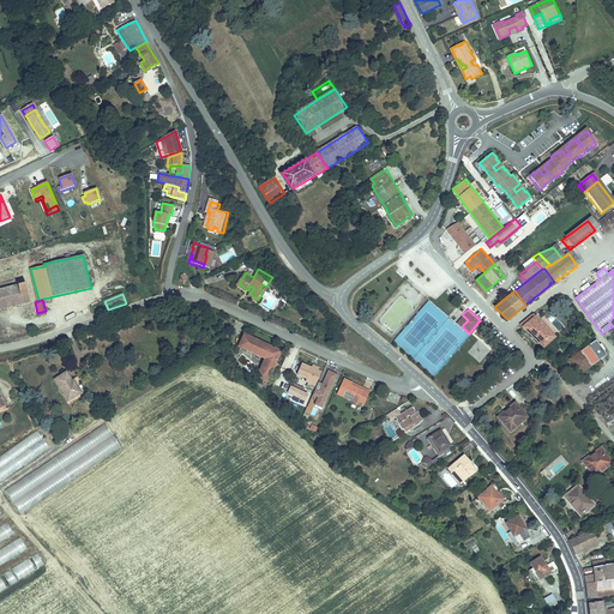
[(534,312),(521,323),(543,345),(555,335),(534,312)]
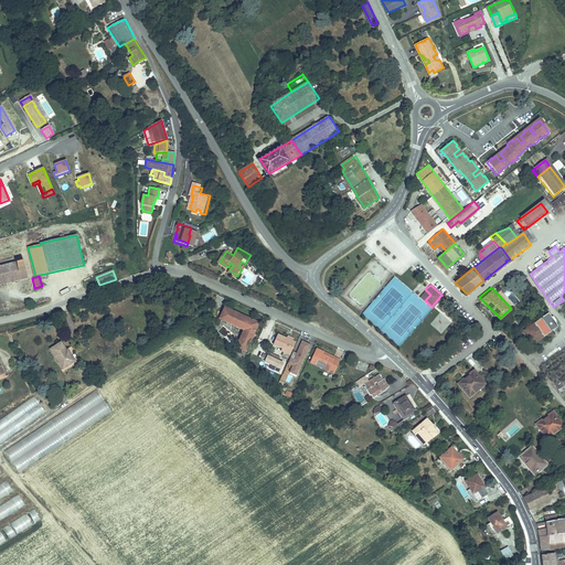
[(419,296),(425,300),(430,295),(425,289),(419,296)]
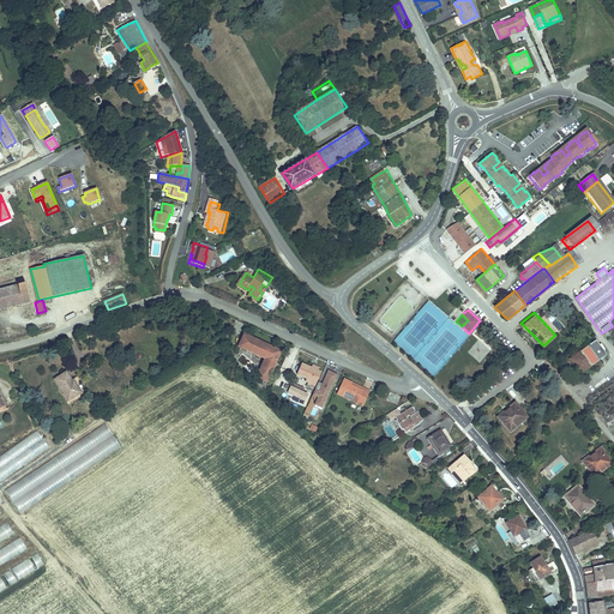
[(253,354),(266,360),(268,359),(276,362),(281,351),(271,347),(270,349),(257,343),(253,354)]
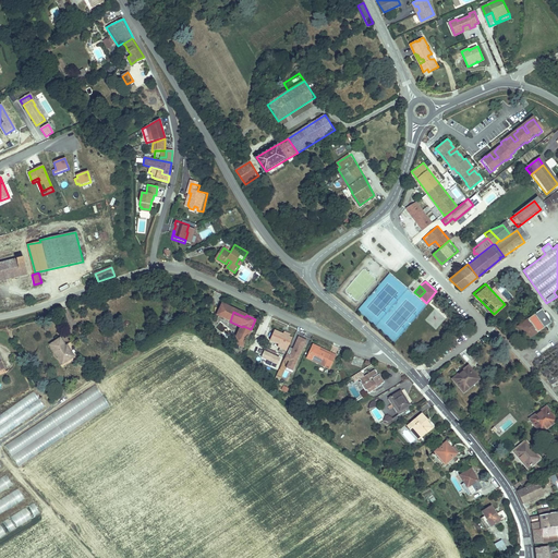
[(549,328),(550,326),(550,324),(550,323),(550,322),(550,319),(550,318),(549,317),(548,316),(547,316),(544,312),(514,330),(523,344),(541,332),(546,329),(546,330),(548,329),(549,328)]
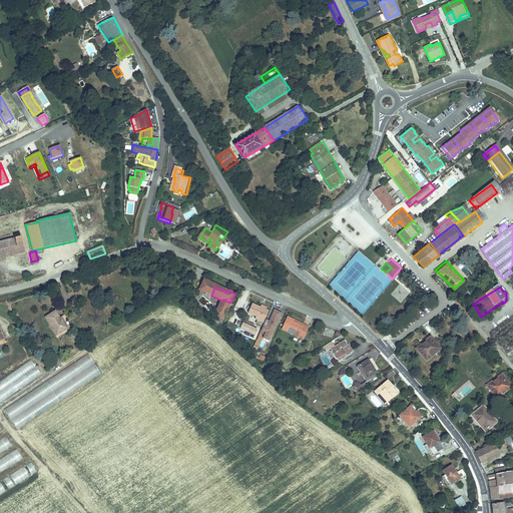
[(248,313),(255,317),(265,320),(269,312),(265,311),(260,308),(252,305),(248,313)]
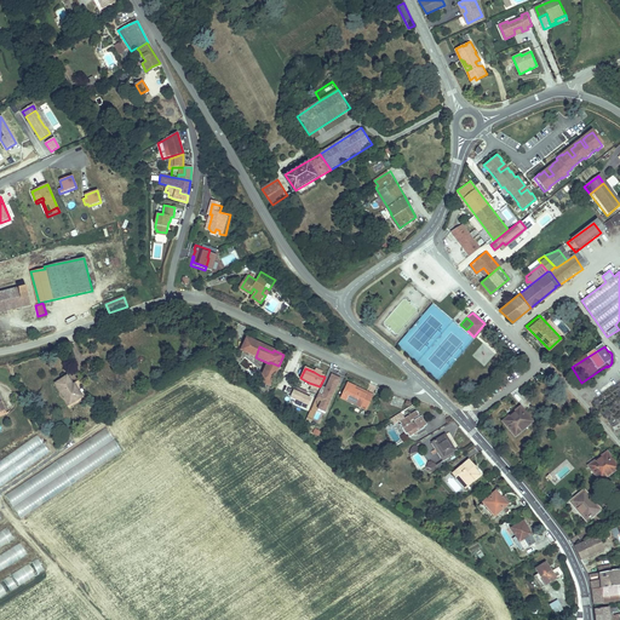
[(340,378),(332,374),(326,388),(322,386),(316,399),(328,405),(340,378)]
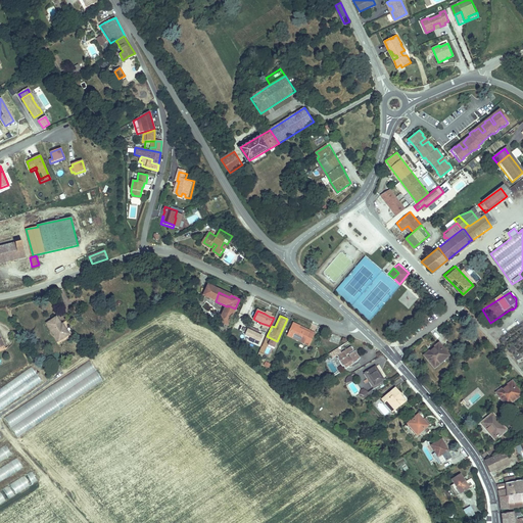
[(57,318),(48,323),(59,341),(69,334),(66,328),(69,326),(66,321),(61,324),(57,318)]
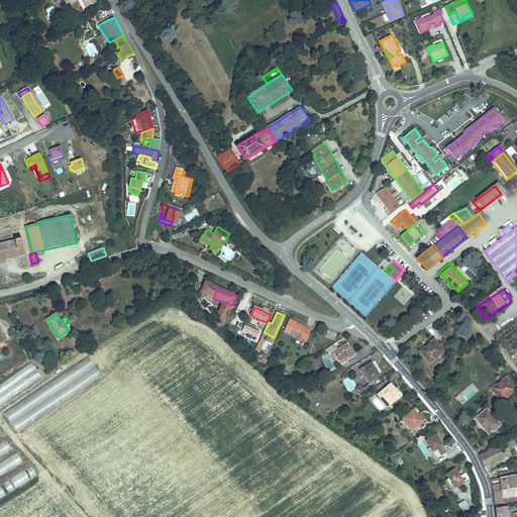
[(261,332),(256,330),(257,326),(246,321),(244,325),(242,324),(241,327),(244,328),(243,330),(253,335),(251,338),(256,340),(261,332)]
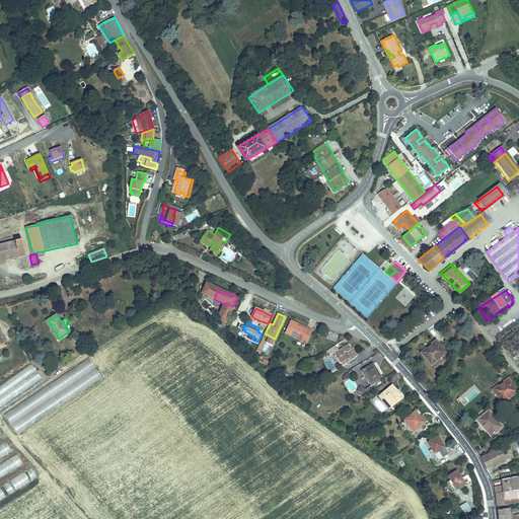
[(297,328),(298,326),(291,323),(285,336),(306,345),(310,335),(297,328)]
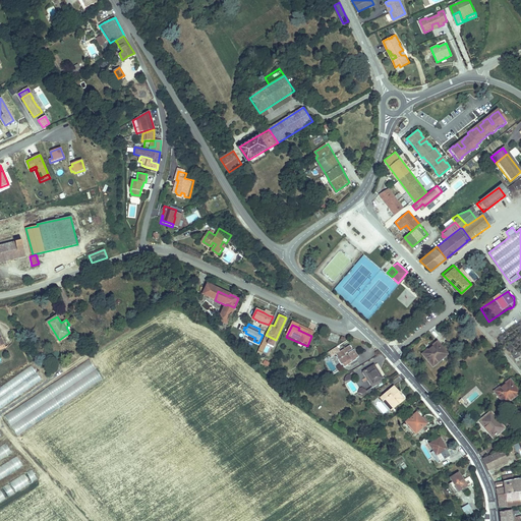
[(276,340),(270,338),(268,343),(273,346),(276,340)]
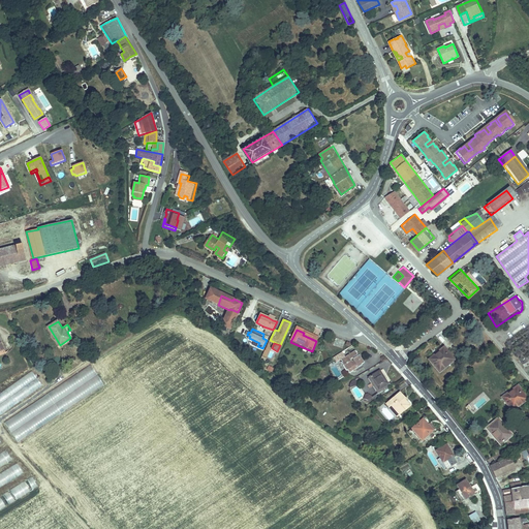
[(356,352),(342,361),(344,364),(342,365),(347,372),(349,371),(351,374),(366,366),(361,356),(360,358),(356,352)]
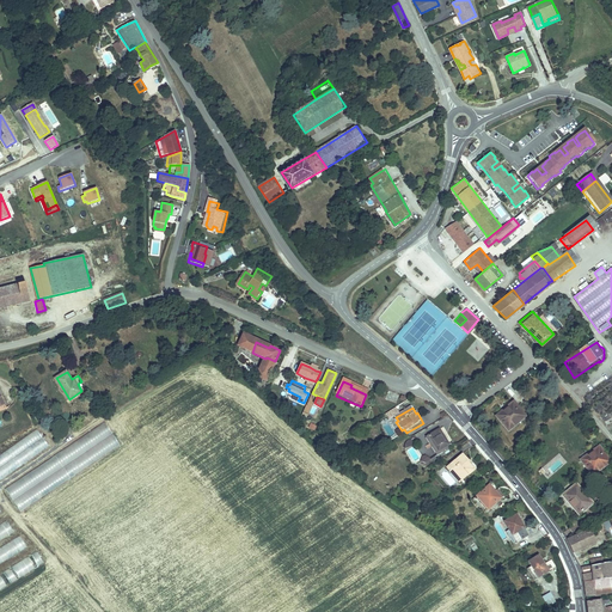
[(508,435),(524,420),(510,408),(496,422),(508,435)]
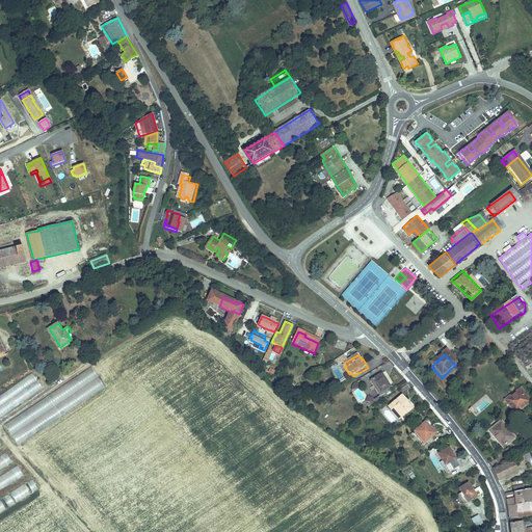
[(92,368),(3,424),(17,444),(105,389),(92,368)]
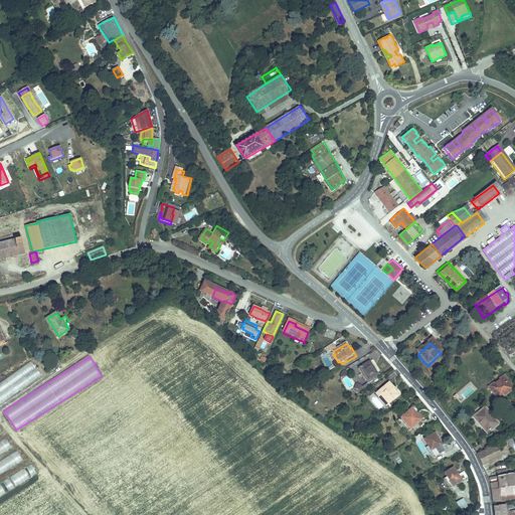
[(0,403),(41,376),(31,361),(0,381),(0,403)]
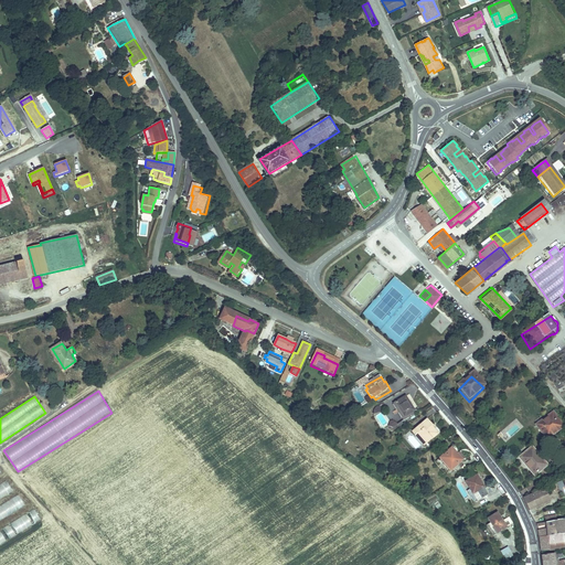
[(408,400),(398,405),(407,419),(417,414),(408,400)]
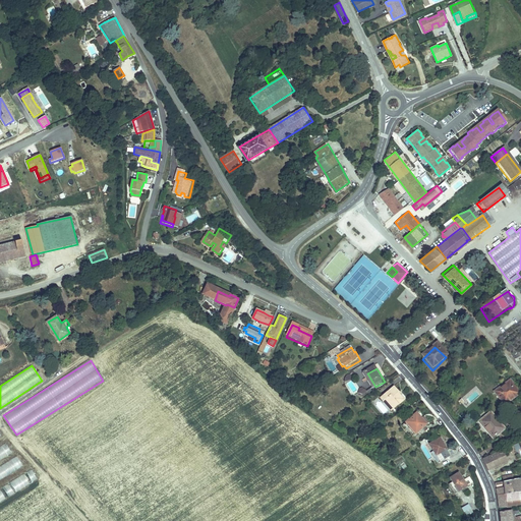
[(375,387),(367,373),(365,374),(373,388),(375,387)]
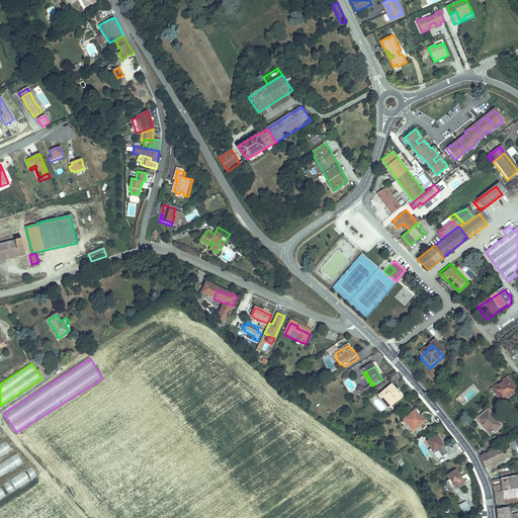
[(505,381),(492,392),(501,404),(514,393),(505,381)]
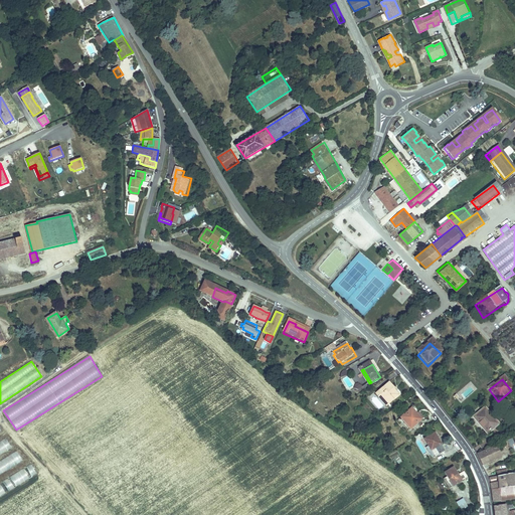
[(392,385),(381,394),(391,406),(400,398),(395,392),(397,390),(392,385)]
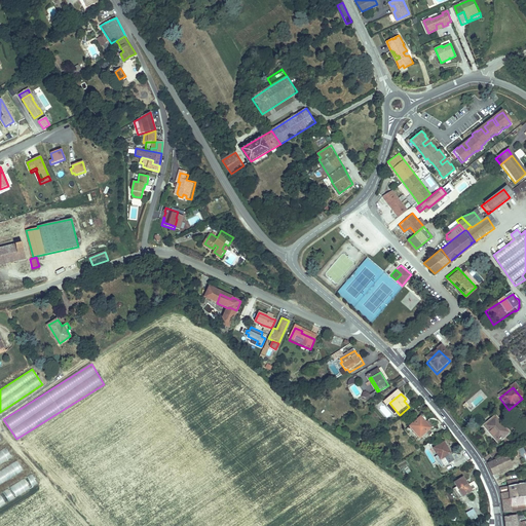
[(422,420),(411,429),(421,442),(433,431),(422,420)]
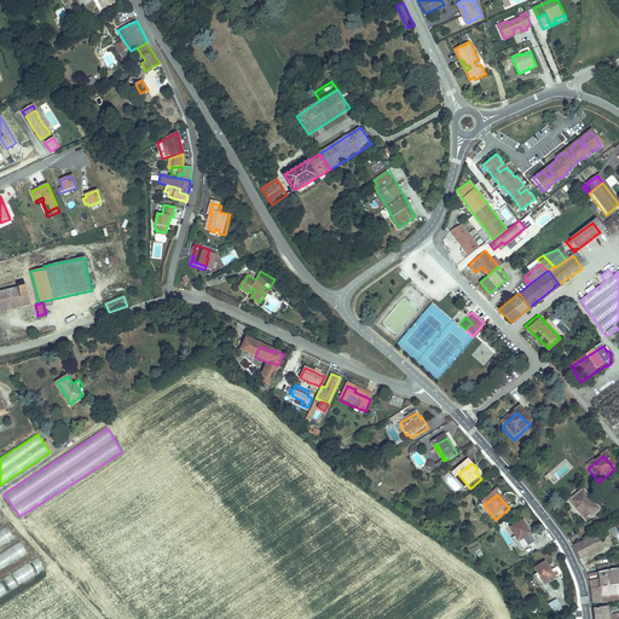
[(582,496),(570,505),(584,525),(597,514),(582,496)]
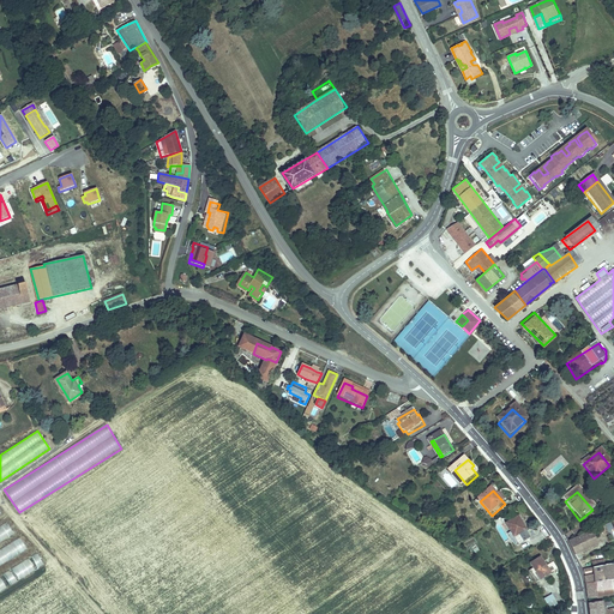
[(528,534),(521,522),(509,528),(513,536),(516,541),(513,542),(518,551),(527,546),(523,537),(528,534)]
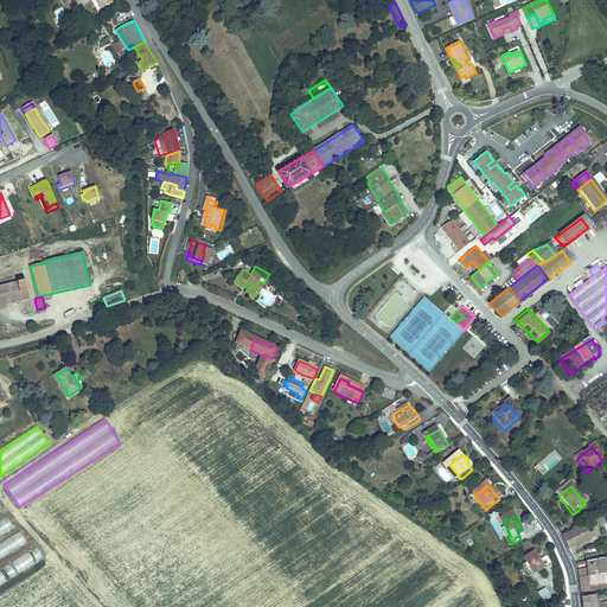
[(0,522),(0,537),(14,530),(8,518),(0,522)]
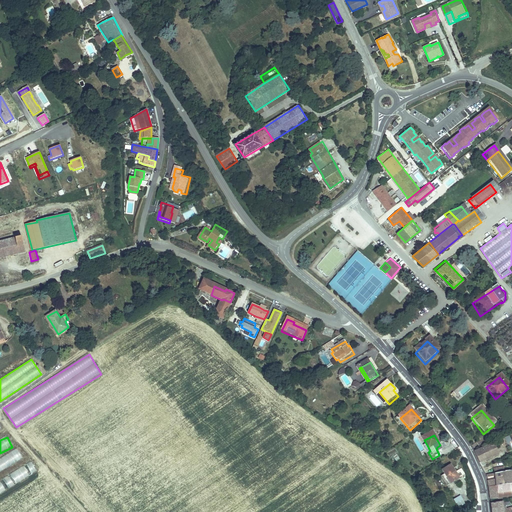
[(499,454),(498,453),(493,442),(478,449),(475,451),(481,462),(499,454)]
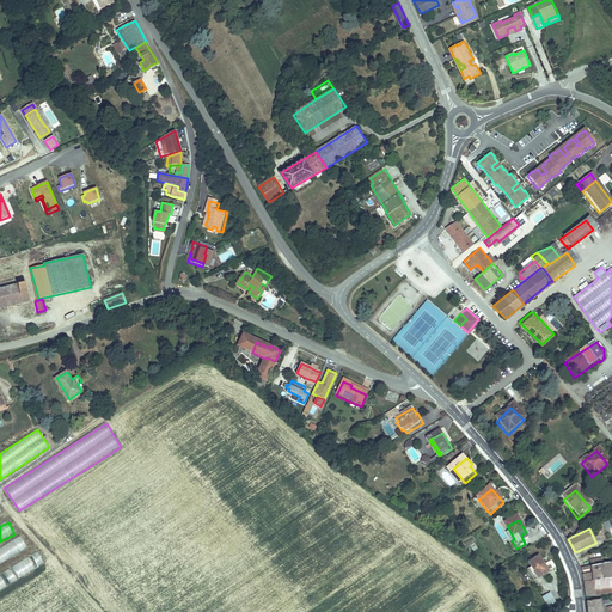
[(531,540),(526,532),(521,536),(525,544),(531,540)]
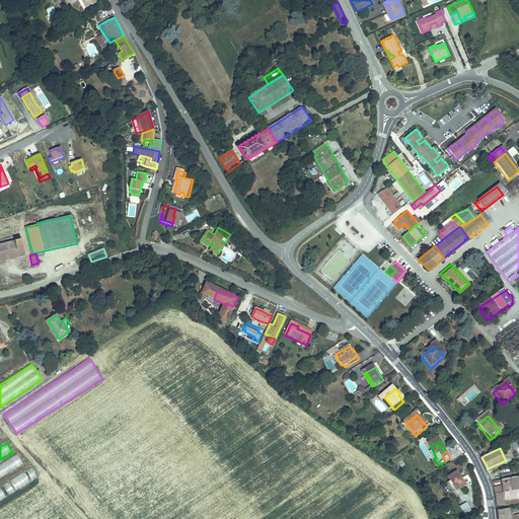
[(501,482),(493,483),(493,485),(495,495),(517,491),(518,490),(518,482),(518,477),(512,478),(511,474),(501,476),(501,482)]
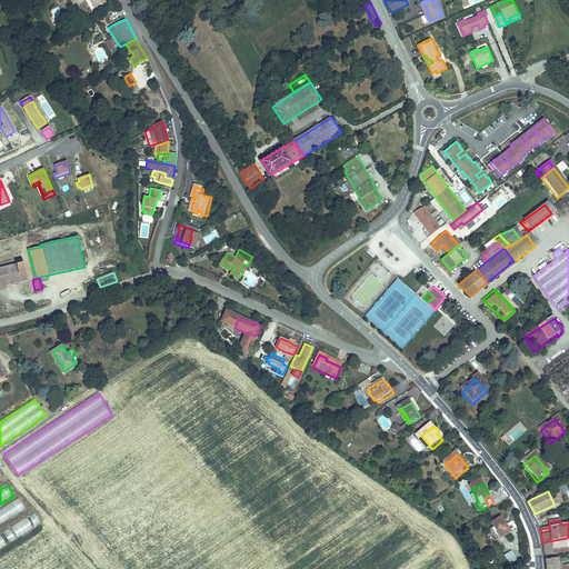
[(496,535),(492,536),(497,543),(509,537),(501,521),(491,527),(496,535)]
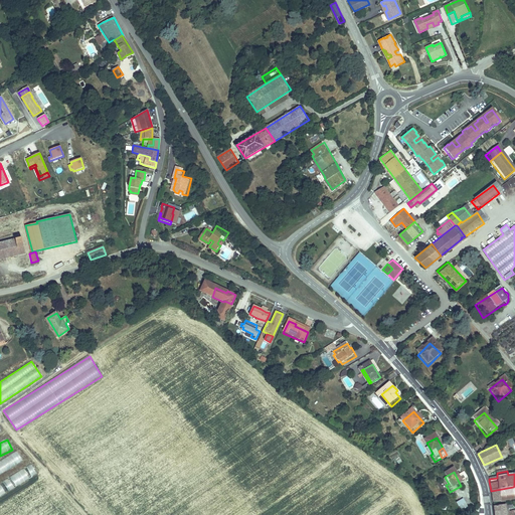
[(513,487),(491,491),(493,504),(514,499),(513,487)]
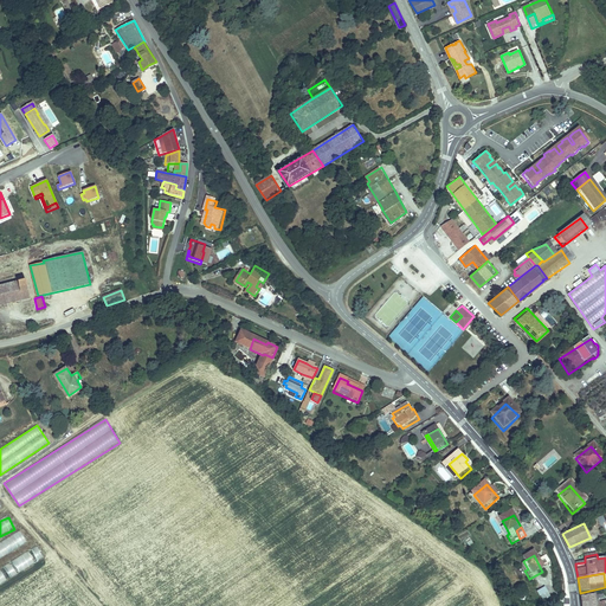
[(543,601),(550,597),(545,586),(537,591),(543,601)]
